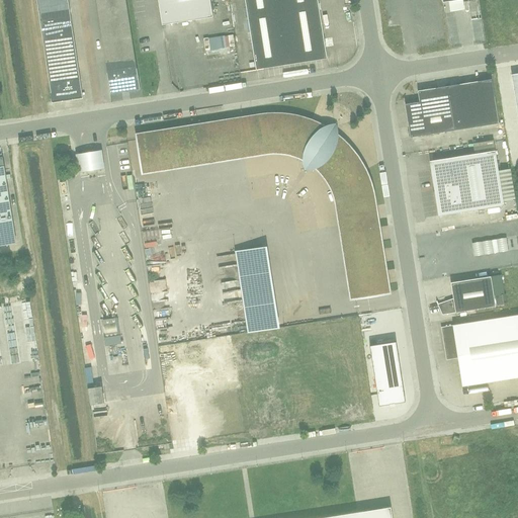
[(36,0),(53,101),(83,97),(68,0),(36,0)]
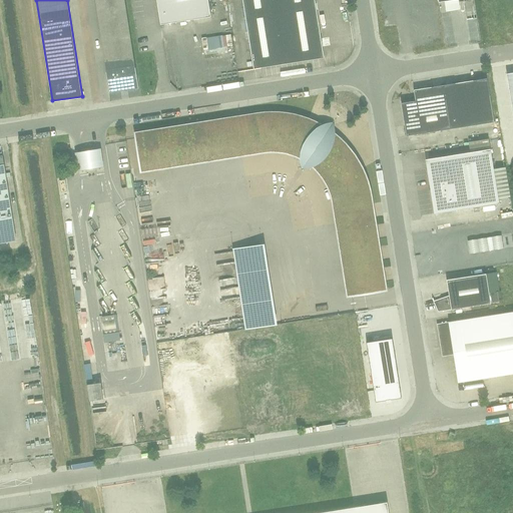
[(95,0),(109,90),(139,86),(126,0),(95,0)]
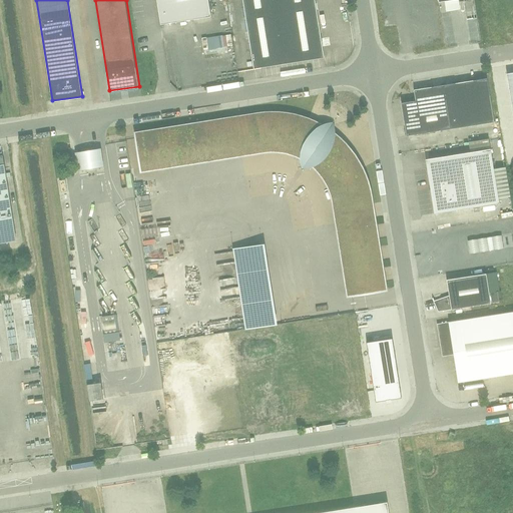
[(156,0),(160,25),(220,15),(218,0),(156,0)]
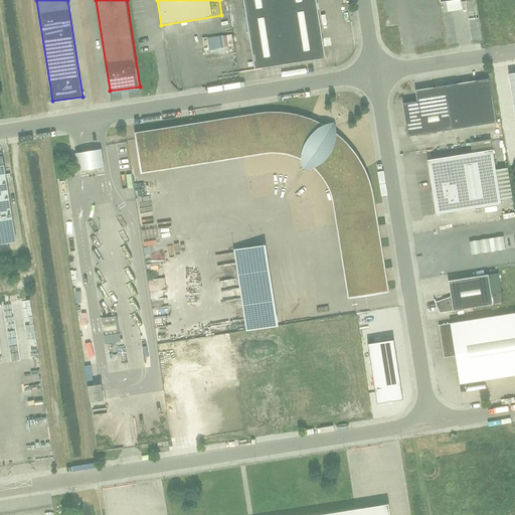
[(243,0),(254,69),(325,58),(315,0),(243,0)]
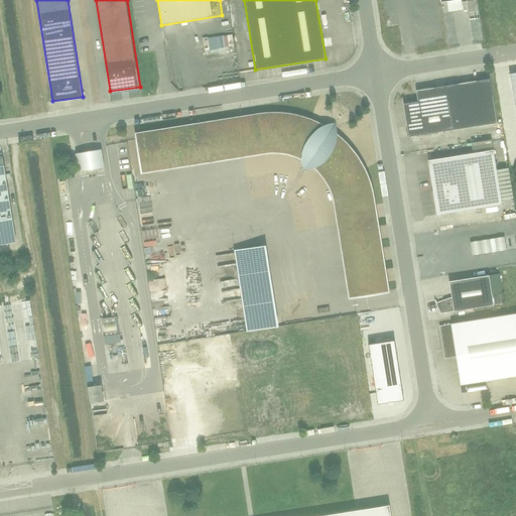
[(226,36),(214,36),(215,48),(227,47),(226,36)]
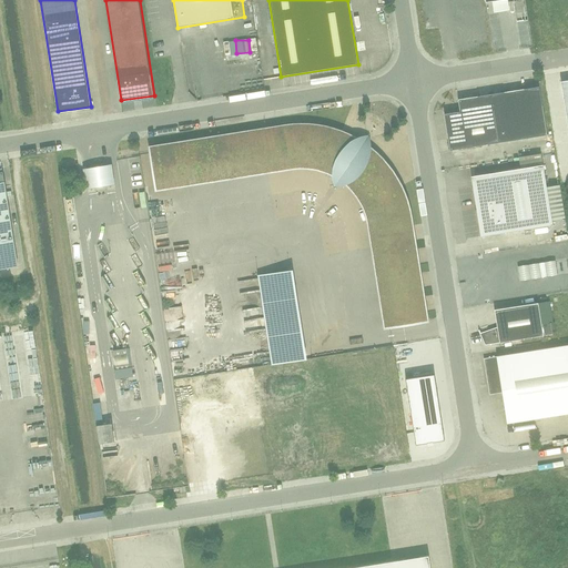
[(458,100),(459,108),(460,112),(444,114),(449,151),(547,135),(539,88),(458,100)]
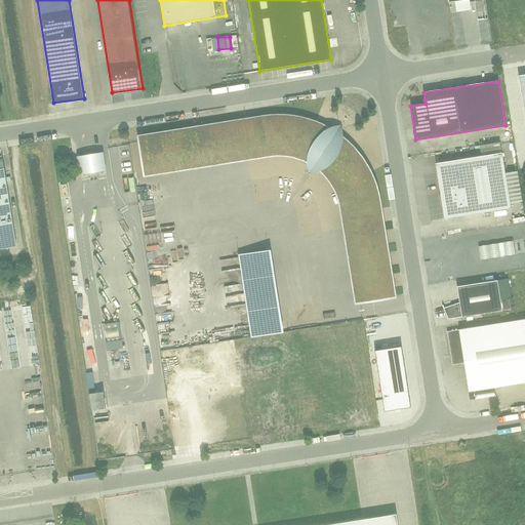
[(339,195),(342,207),(347,233),(358,303),(392,297),(380,228),(376,199),(372,185),(370,179),(368,174),(359,160),(350,148),(342,140),(338,137),(337,126),(326,129),(317,124),(313,122),(300,119),(291,117),(276,116),(268,116),(135,136),(140,170),(271,150),(275,150),(286,151),(291,152),(300,155),(303,156),(314,161),(320,166),(324,170),(331,179),(338,191),(339,193),(339,195)]
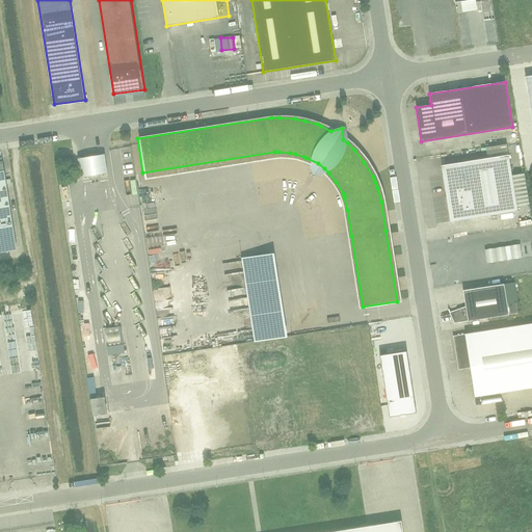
[(511,151),(522,149),(521,142),(509,144),(511,151)]
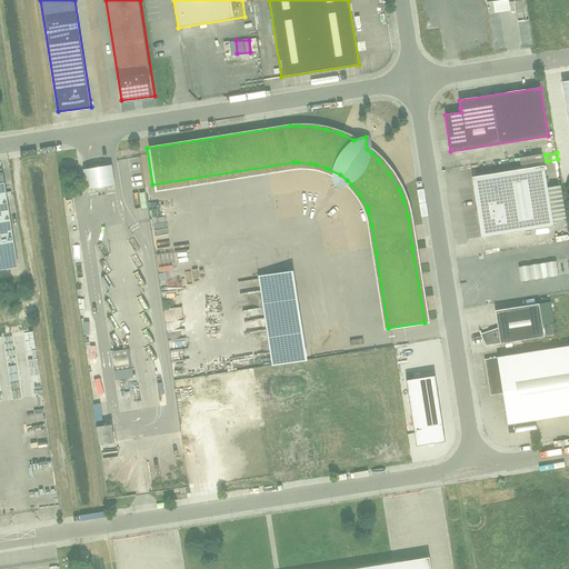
[(82,167),(86,187),(115,182),(111,162),(82,167)]
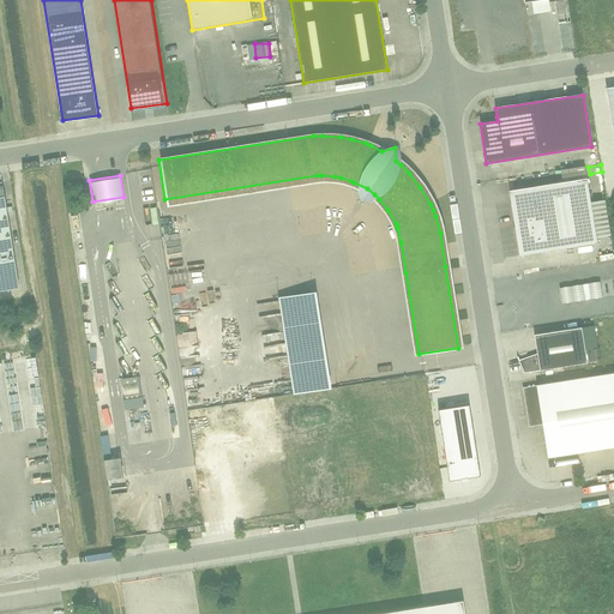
[(587,179),(535,187),(536,200),(511,204),(519,257),(597,244),(587,179)]
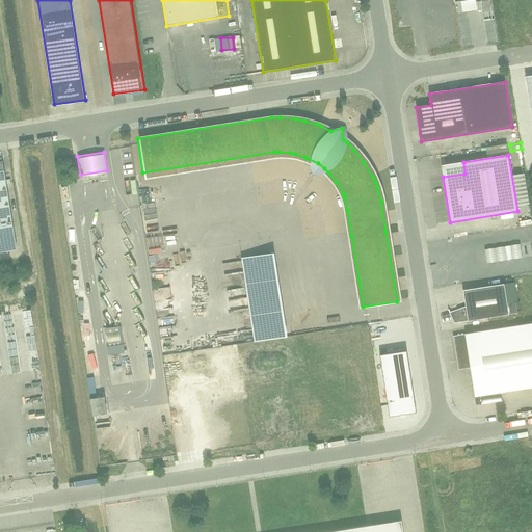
[(2,161),(0,161),(0,251),(17,249),(2,161)]
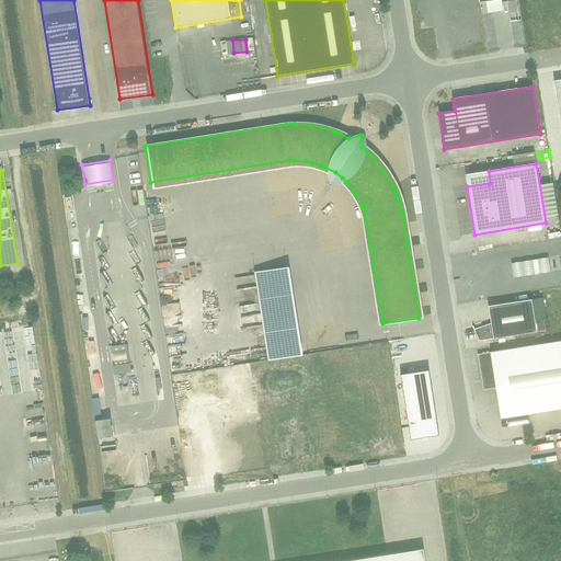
[(558,255),(511,264),(513,278),(560,271),(558,255)]
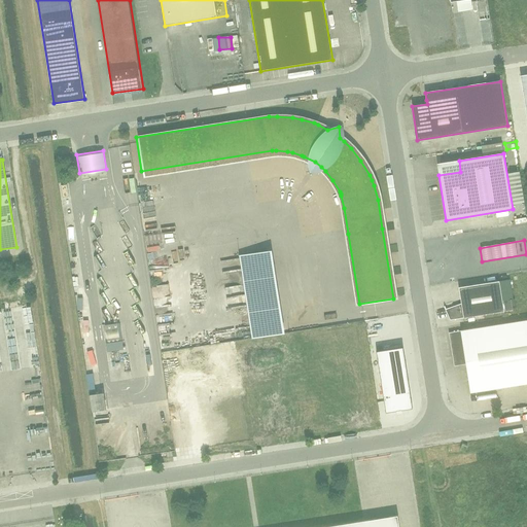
[(275,247),(242,251),(255,338),(287,332),(275,247)]
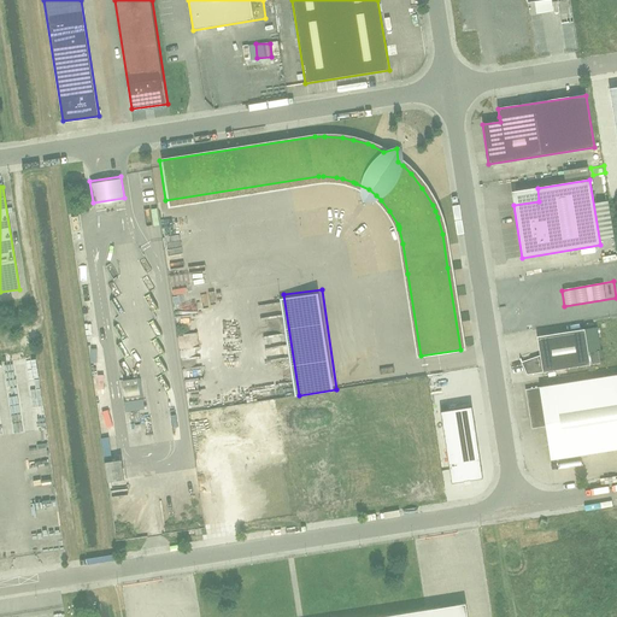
[(192,292),(182,292),(183,309),(193,309),(192,292)]
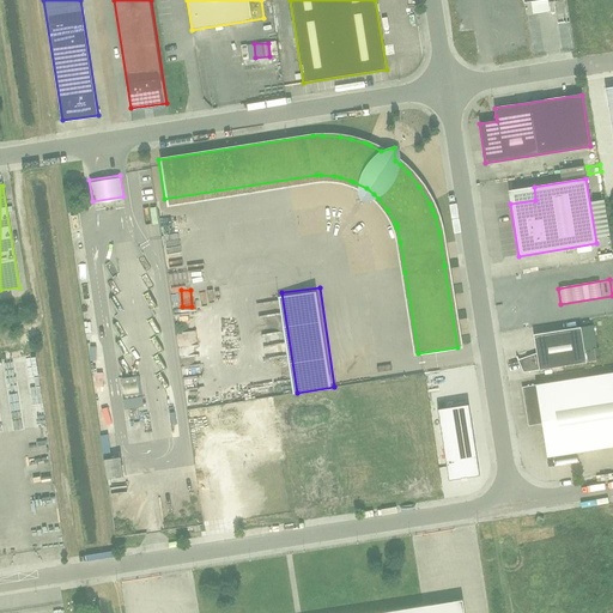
[(212,291),(212,304),(225,305),(225,292),(212,291)]
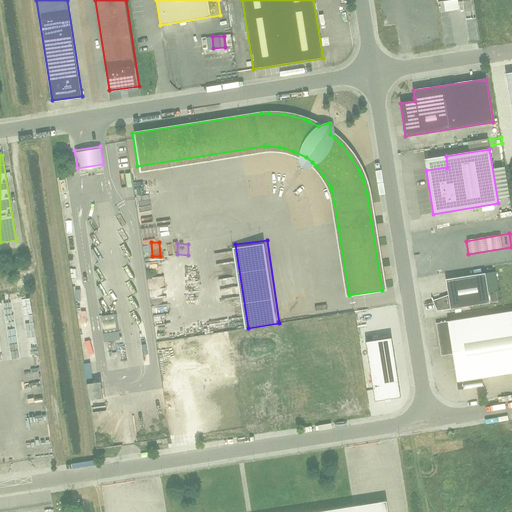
[(437,311),(450,309),(489,303),(485,274),(446,280),(448,296),(433,301),(437,311)]
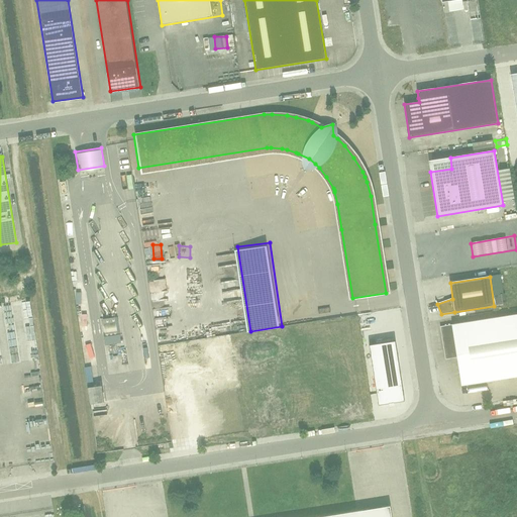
[(0,308),(0,319),(7,365),(15,364),(6,307),(0,308)]
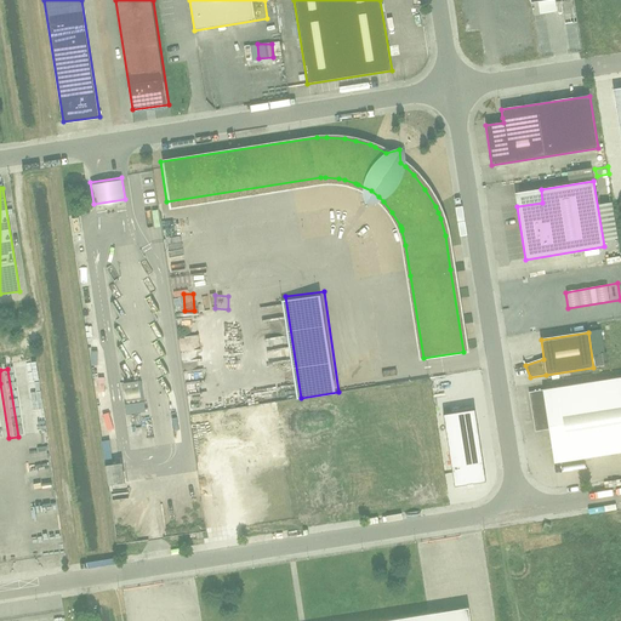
[(620,377),(529,392),(535,432),(550,429),(554,463),(620,453),(620,377)]
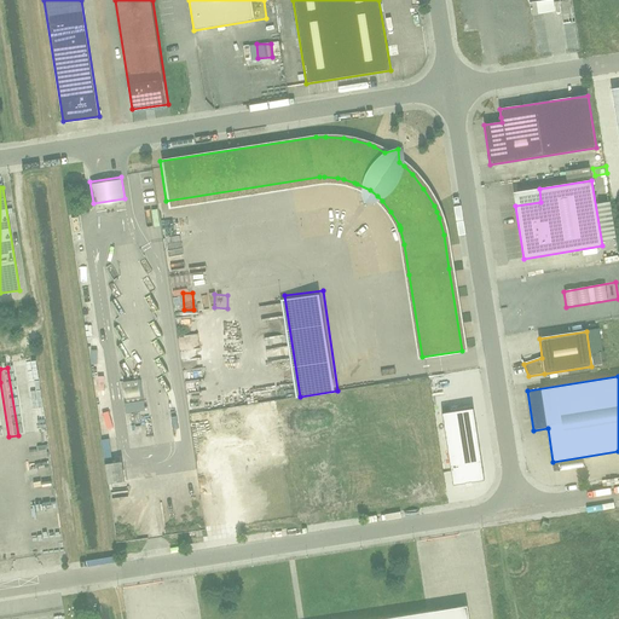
[(138,381),(123,382),(126,404),(142,403),(138,381)]
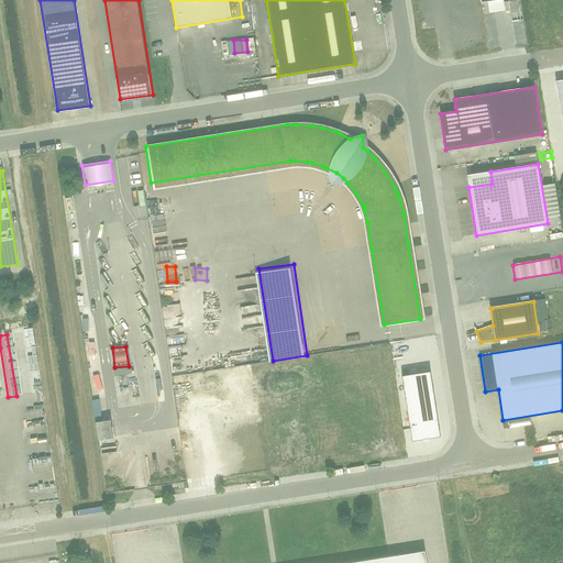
[(441,438),(430,372),(403,376),(412,442),(441,438)]
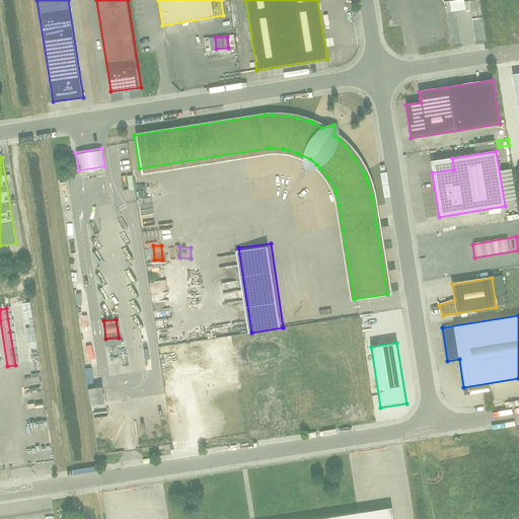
[(86,378),(93,377),(92,368),(85,369),(86,378)]
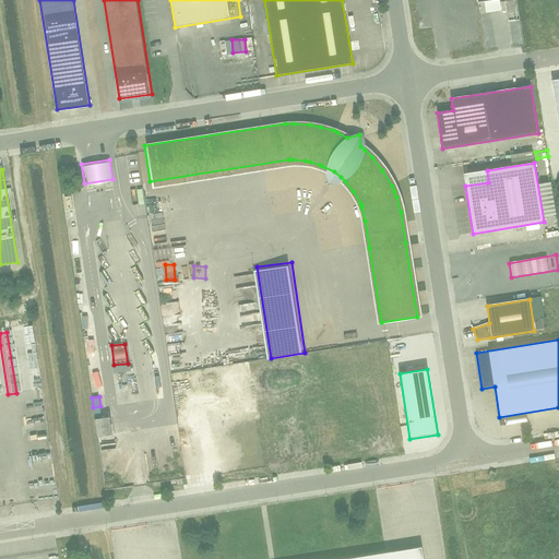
[(39,414),(49,414),(49,404),(39,405),(39,414)]
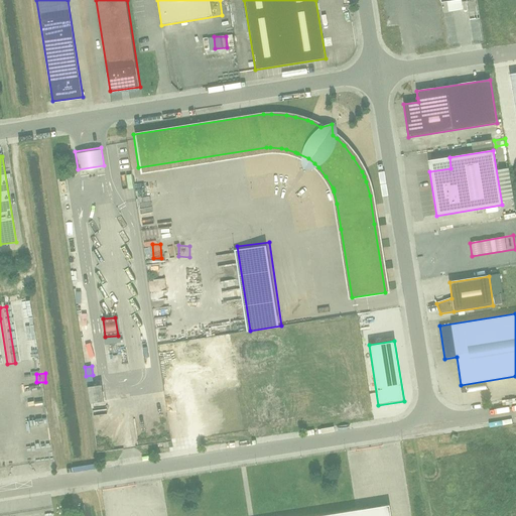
[(88,387),(94,386),(93,375),(86,376),(88,387)]
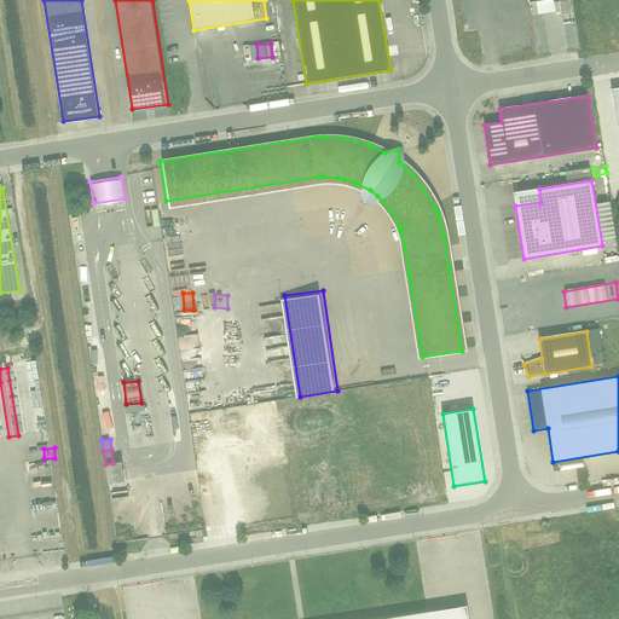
[(417,505),(395,509),(398,516),(418,513),(417,505)]
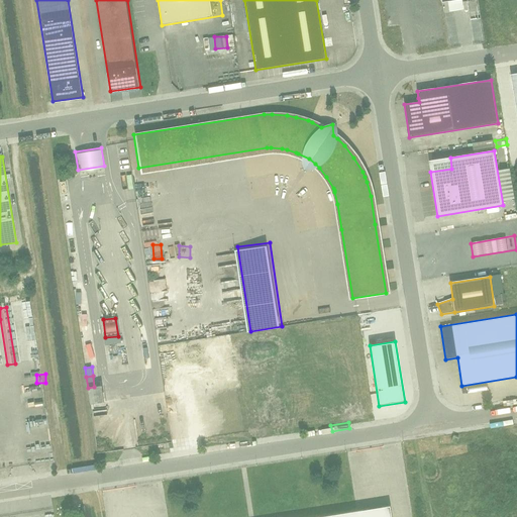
[(311,429),(313,435),(329,432),(328,425),(311,429)]
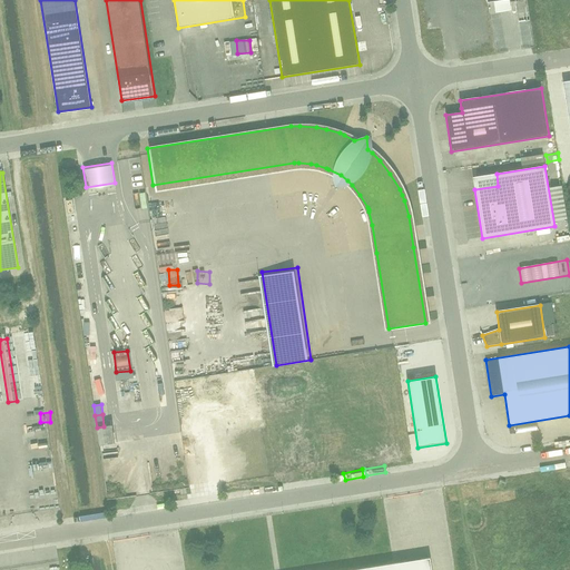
[(42,519),(57,513),(55,505),(40,511),(42,519)]
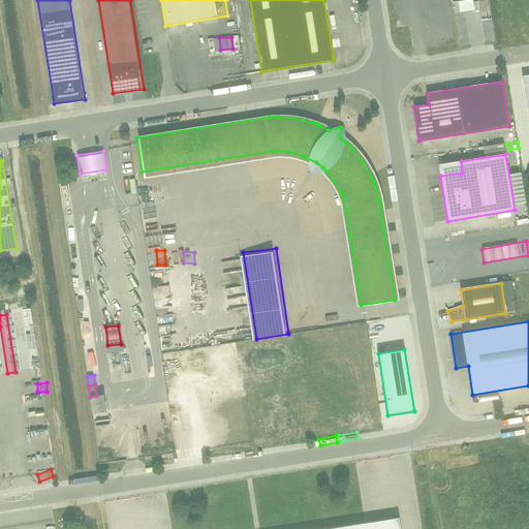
[(400,528),(399,518),(327,528),(400,528)]
